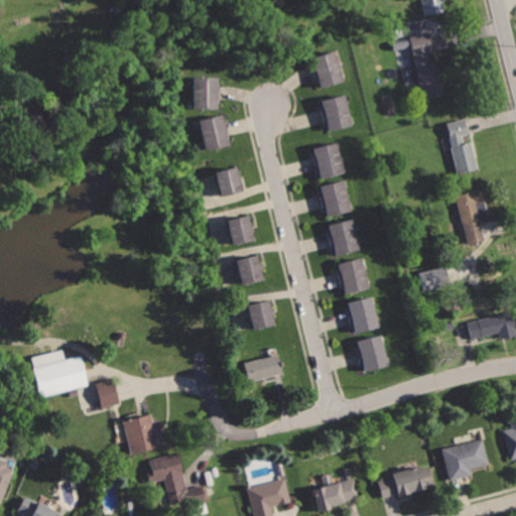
[(420,0),(426,19),(452,11),(447,0),(420,0)]
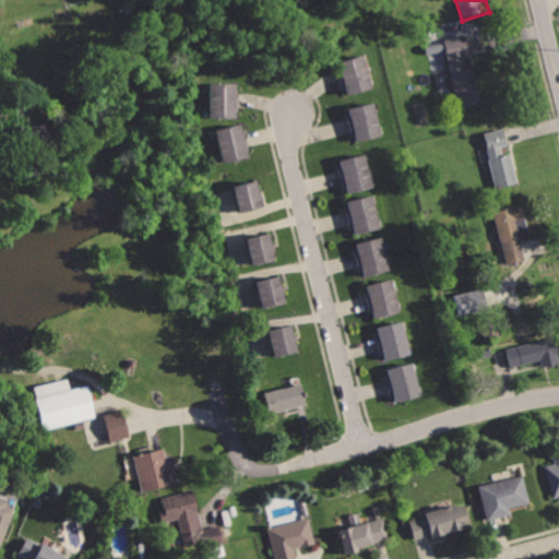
[(444,38),(462,111),(483,106),(473,68),(465,68),(463,59),(470,57),(464,34),(444,38)]
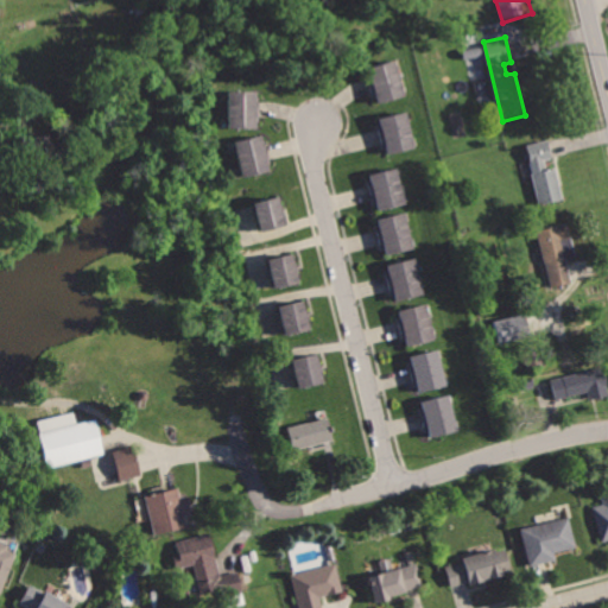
[(366,67),(378,103),(407,95),(396,58),(366,67)]
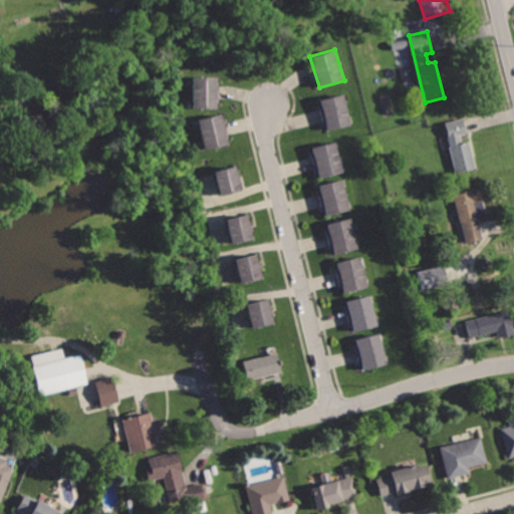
[(194,76),(194,109),(218,109),(218,76),(194,76)]
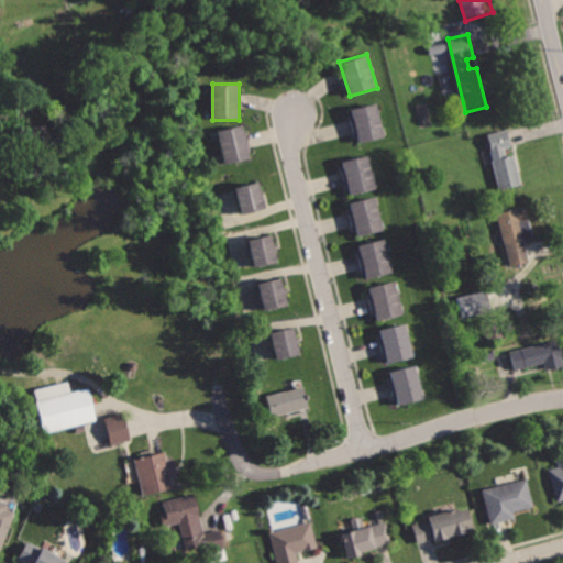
[(350,110),(360,143),(385,135),(376,102),(350,110)]
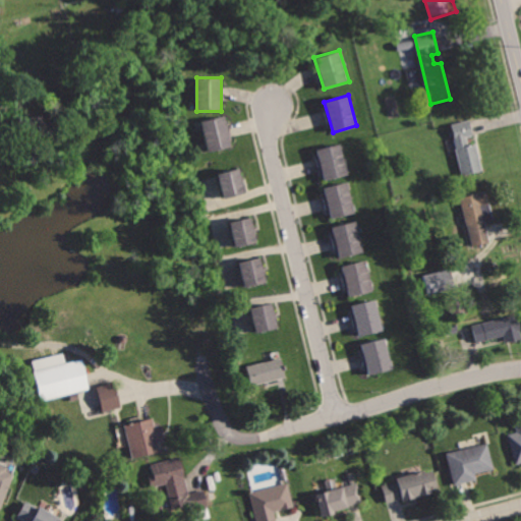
[(203,120),(210,152),(233,146),(225,115),(203,120)]
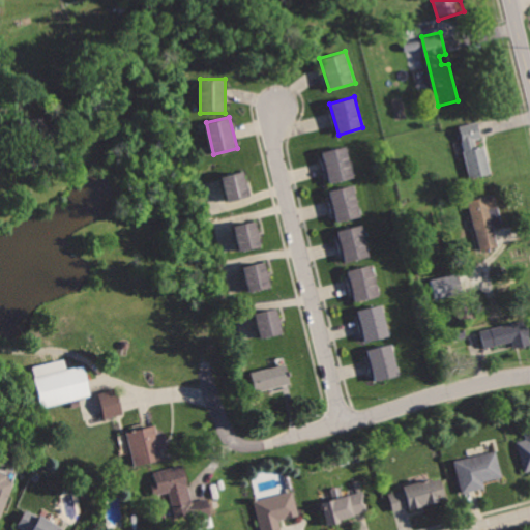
[(457,127),(470,180),(492,175),(484,146),(475,149),(473,141),(480,139),(476,122),(457,127)]
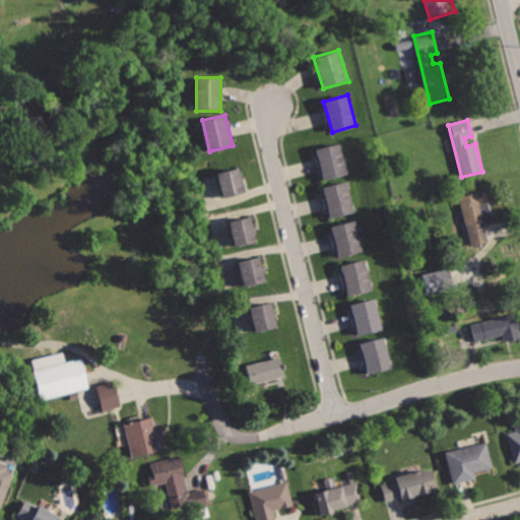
[(314,148),(322,177),(346,171),(337,142),(314,148)]
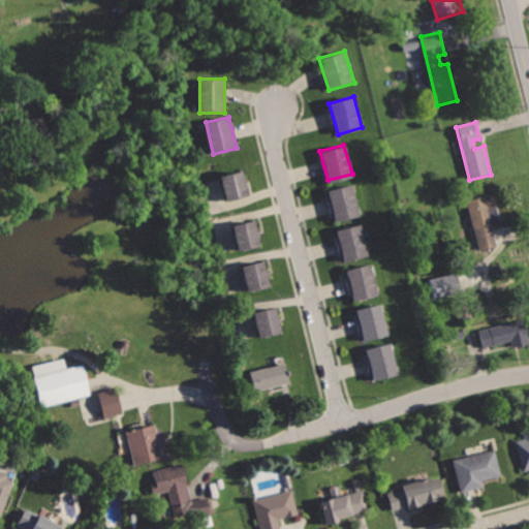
[(222,172),(229,199),(249,194),(242,166),(222,172)]
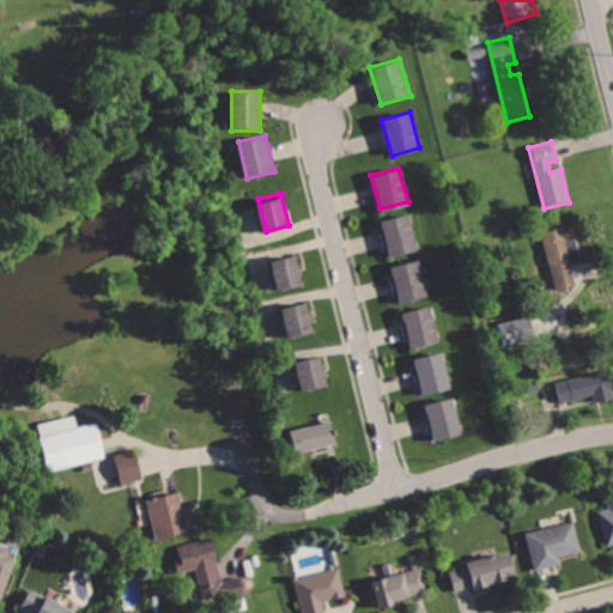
[(378,219),(388,259),(418,252),(408,212),(378,219)]
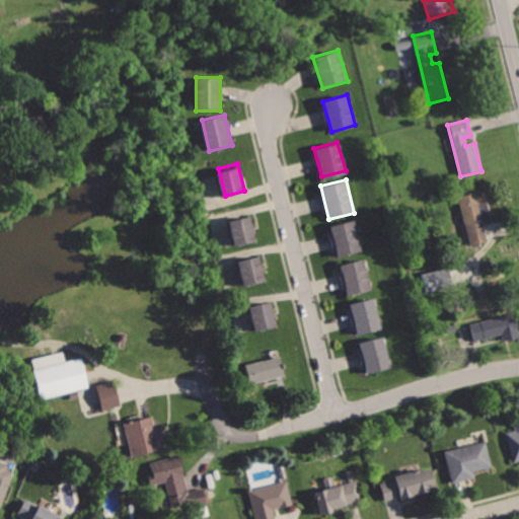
[(453,197),(467,248),(489,242),(479,207),(487,205),(483,189),(453,197)]
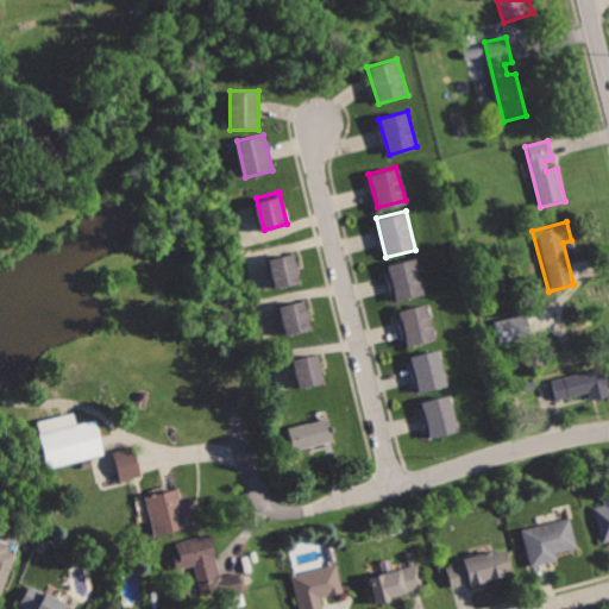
[(269,257),(276,287),(301,281),(293,251),(269,257)]
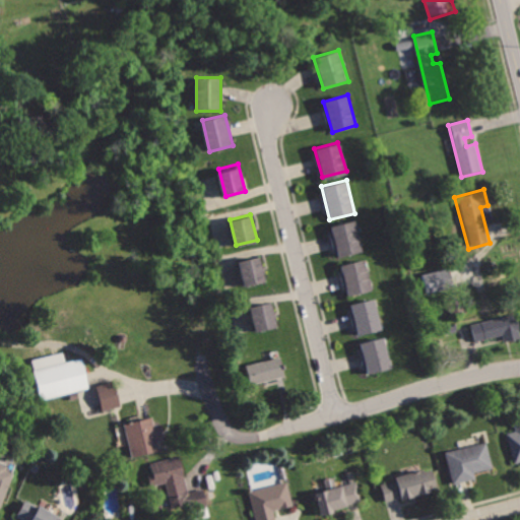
[(332,224),(339,256),(364,250),(355,218),(332,224)]
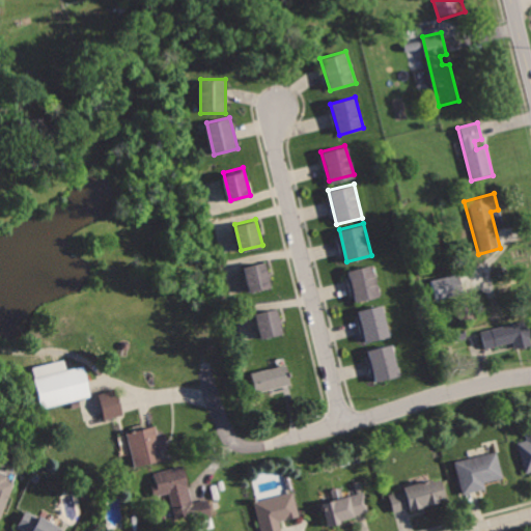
[(242,266),(249,292),(272,287),(266,259),(242,266)]
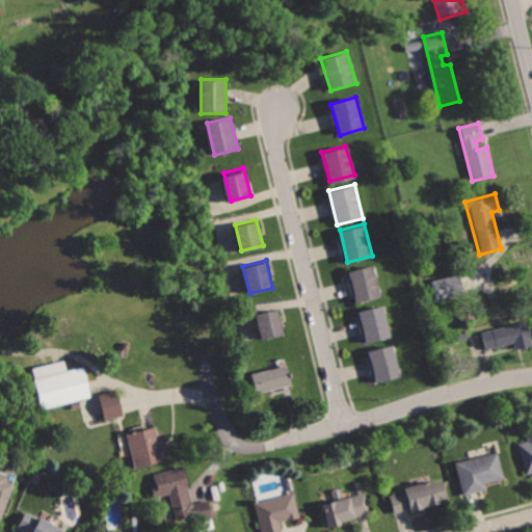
[(349,271),(357,301),(381,295),(373,265),(349,271)]
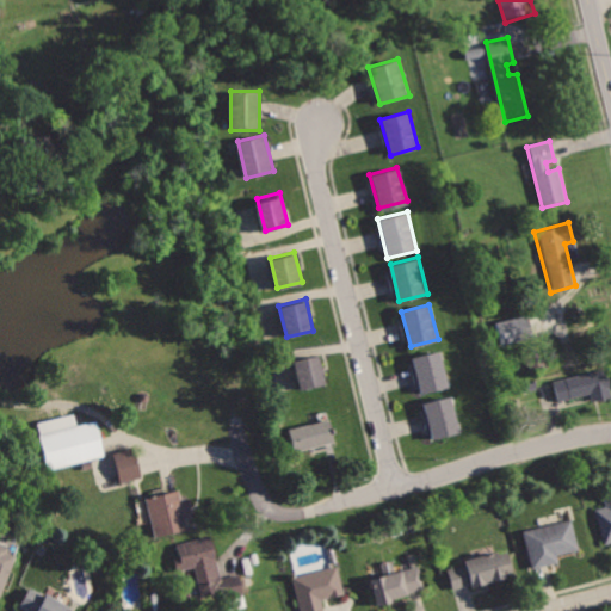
[(493,319),(499,346),(535,338),(528,310),(493,319)]
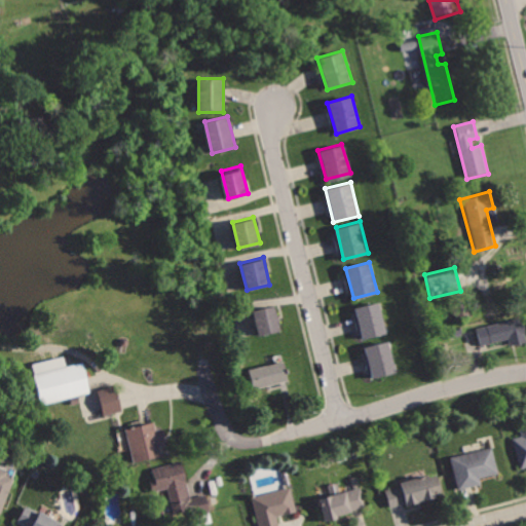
[(354,306),(363,336),(386,329),(378,299),(354,306)]
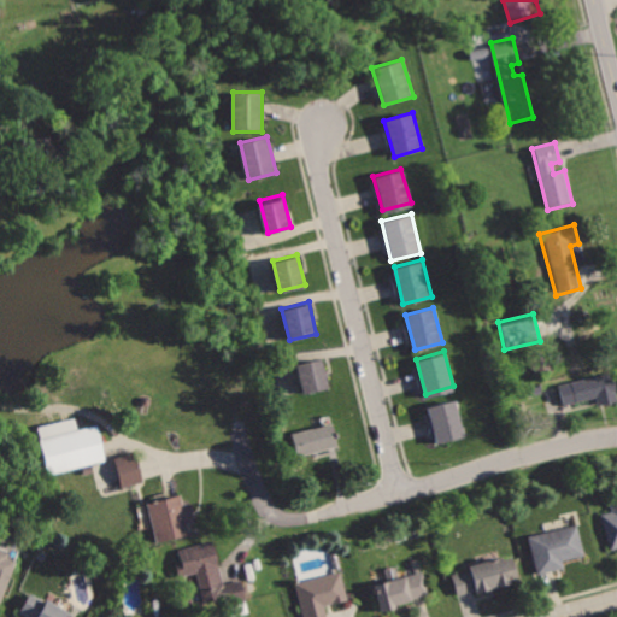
[(299,362),(305,394),(330,389),(324,357),(299,362)]
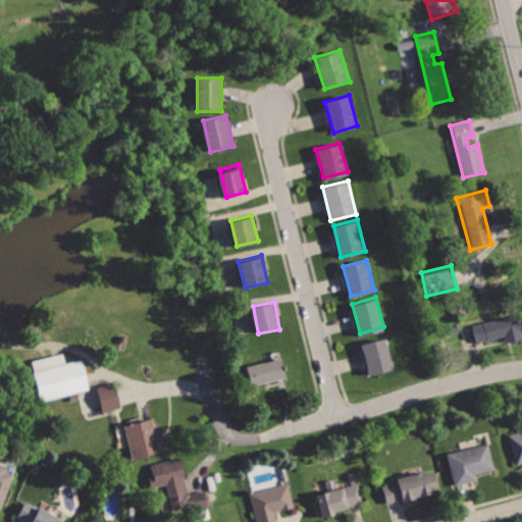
[(470,321),(475,344),(503,337),(505,342),(521,337),(521,333),(516,310),(470,321)]
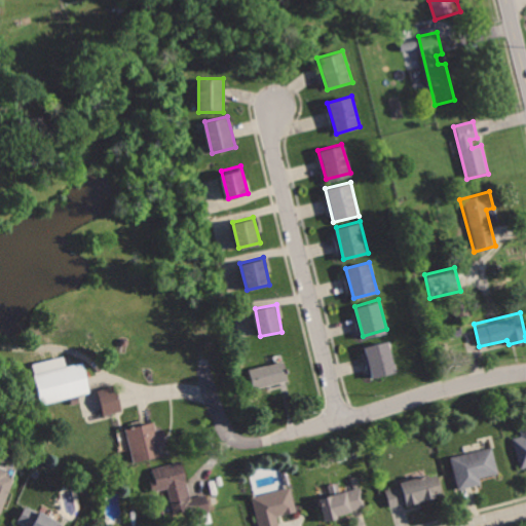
[(363,345),(372,377),(398,369),(387,338),(363,345)]
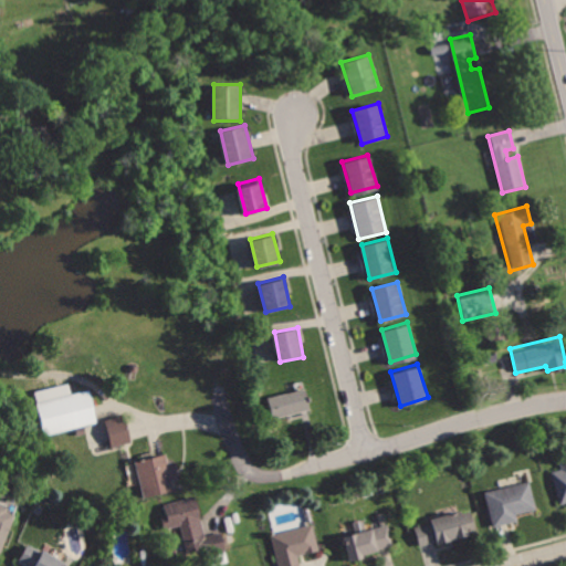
[(33,390),(43,435),(97,422),(90,391),(71,396),(69,381),(33,390)]
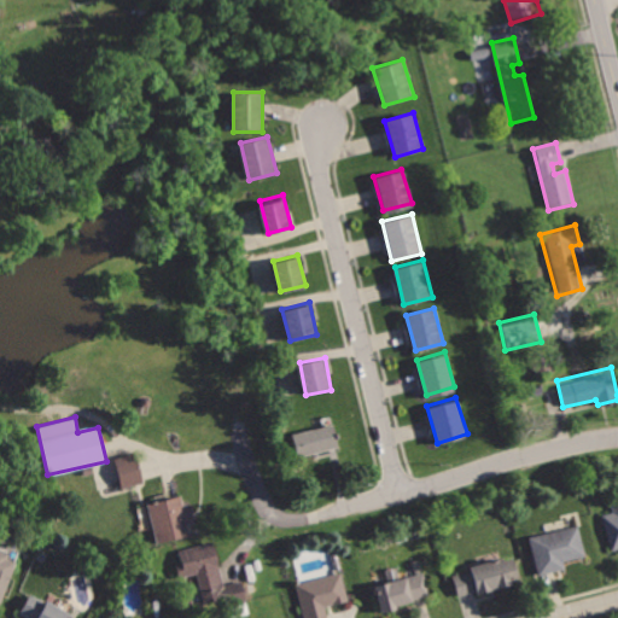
[(289,431),(297,458),(339,445),(331,419),(289,431)]
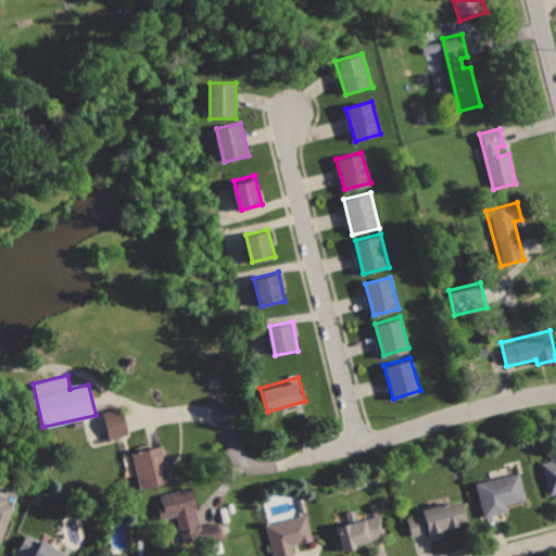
[(103,411),(111,441),(131,436),(128,422),(123,405),(103,411)]
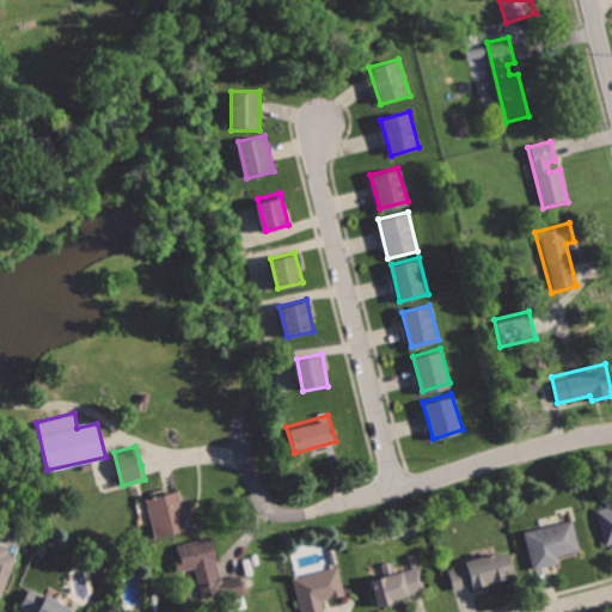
[(145,497),(157,540),(191,532),(188,521),(195,520),(189,499),(182,499),(179,489),(145,497)]
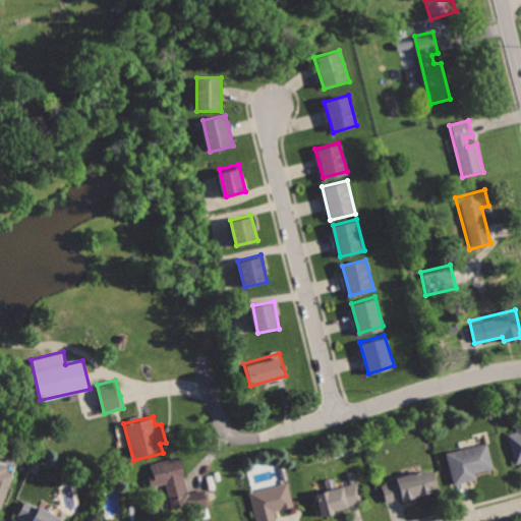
[(507,433),(516,466),(520,464),(520,422),(514,424),(516,430),(507,433)]
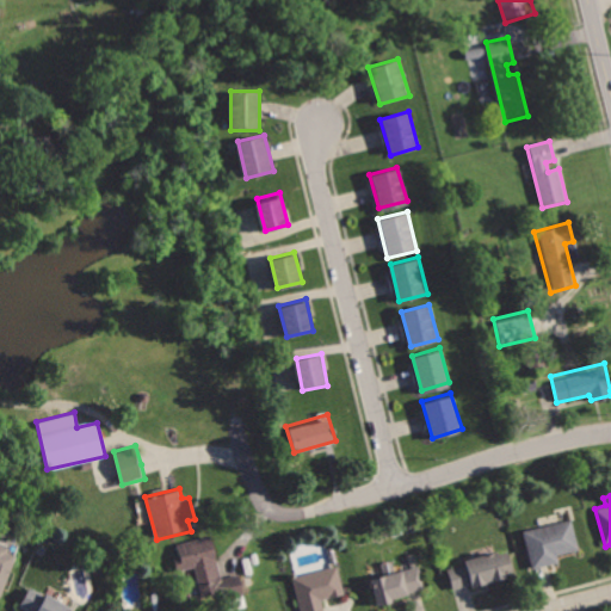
[(524,531),(534,569),(559,563),(556,555),(576,550),(569,519),(524,531)]
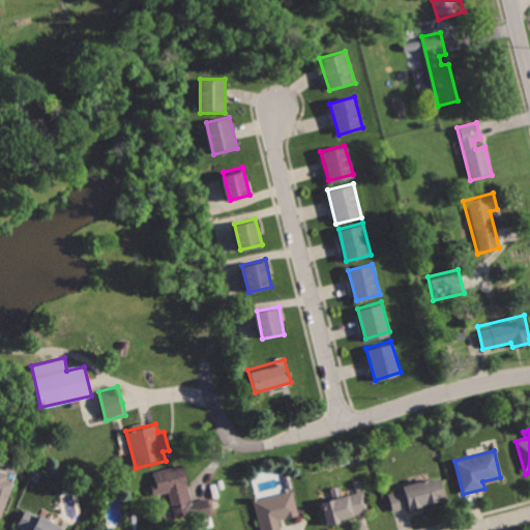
[(154,470),(160,493),(168,491),(178,527),(215,517),(208,494),(201,496),(195,498),(184,462),(154,470)]
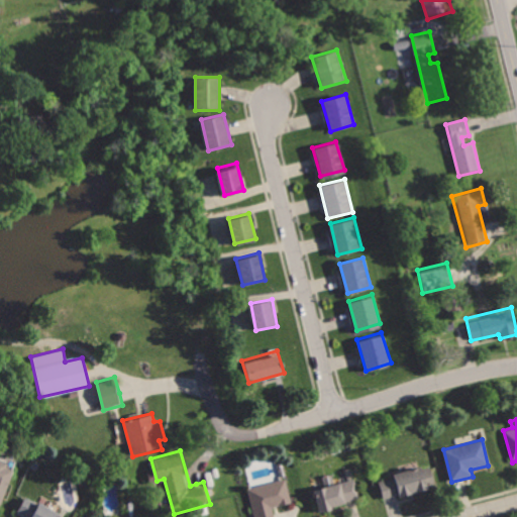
[(0,459),(0,505),(4,507),(16,464),(0,459)]
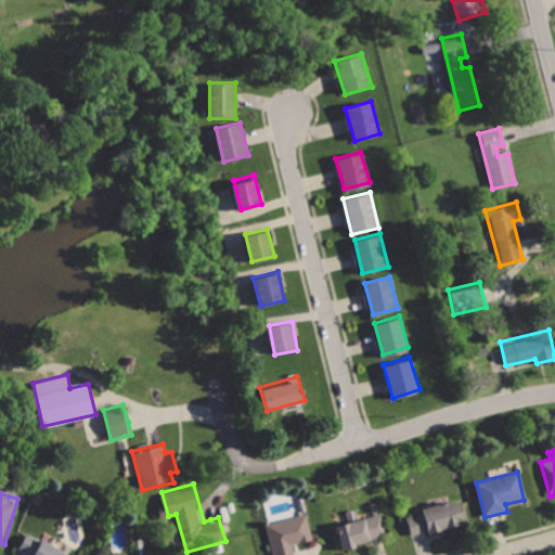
[(404,514),(411,537),(467,519),(461,497),(404,514)]
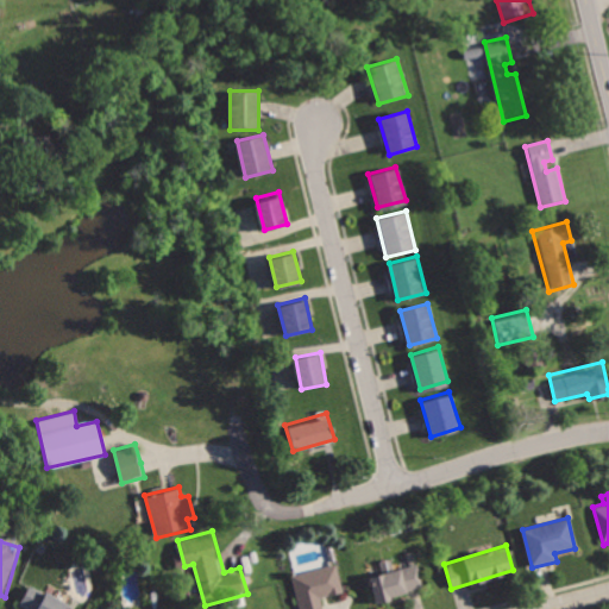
[(368,572),(376,604),(405,596),(401,590),(425,584),(418,558),(368,572)]
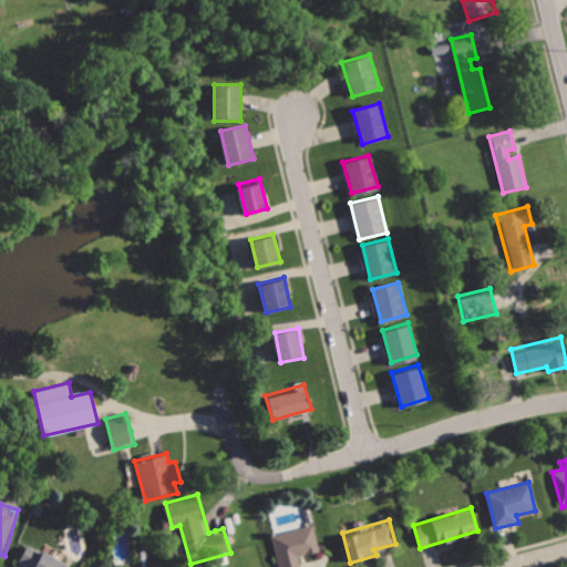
[(270,534),(278,566),(300,566),(298,557),(320,552),(312,523),(270,534)]
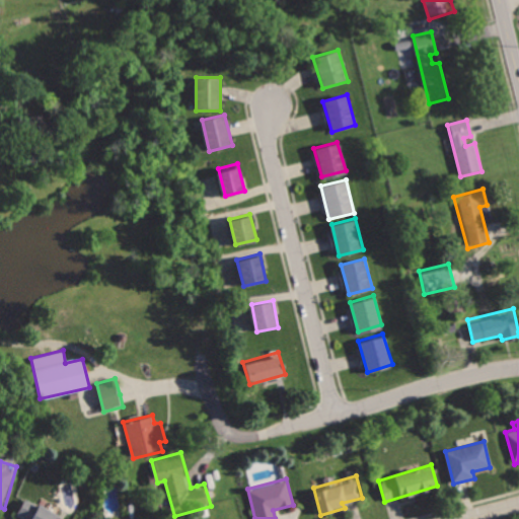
[(25,496),(17,516),(23,518),(61,518),(64,513),(25,496)]
